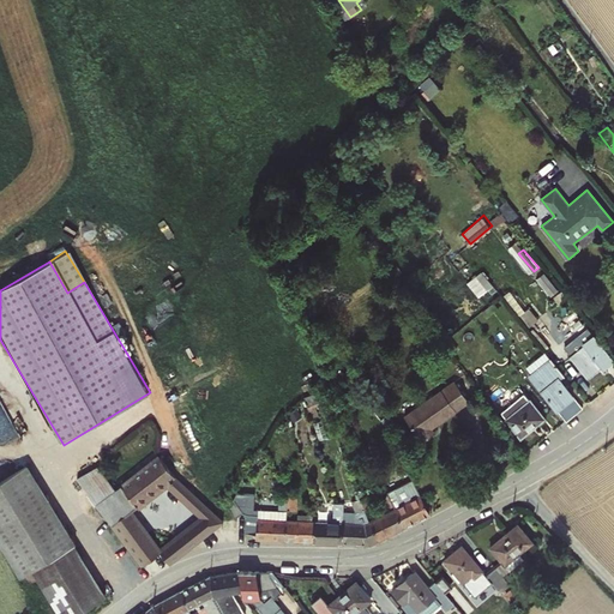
[(481,295),(495,284),(483,269),(469,281),(481,295)]
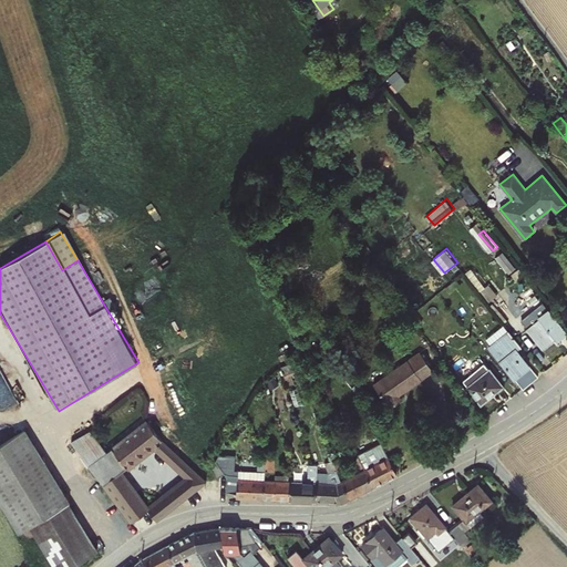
[(502,254),(497,257),(509,272),(515,268),(502,254)]
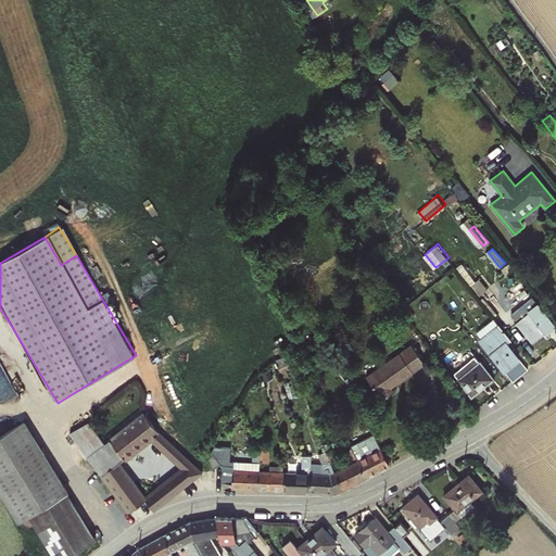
[(527,307),(515,317),(533,342),(546,331),(547,333),(555,326),(539,304),(530,311),(527,307)]
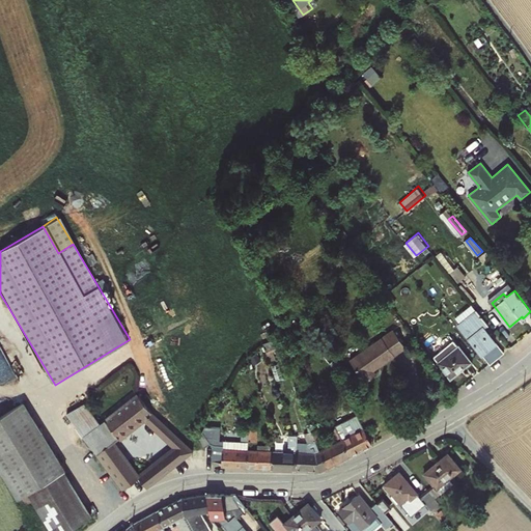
[(389,292),(384,298),(390,306),(396,302),(389,292)]
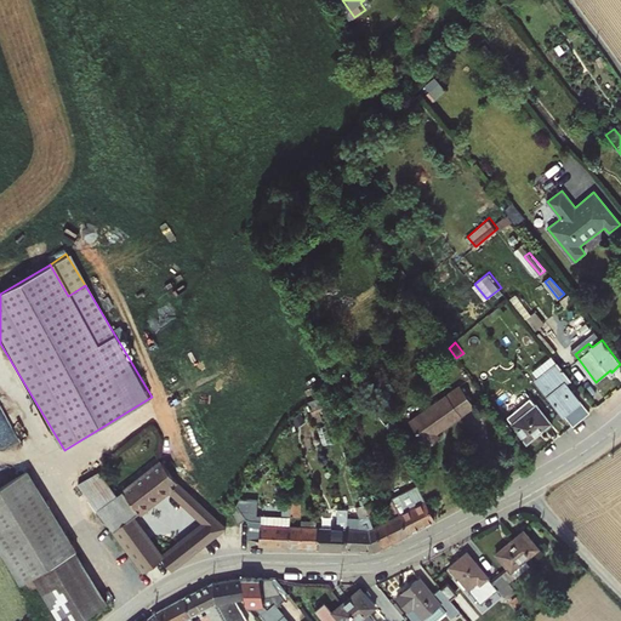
[(571,381),(552,355),(534,370),(540,379),(537,380),(564,414),(581,400),(567,383),(571,381)]
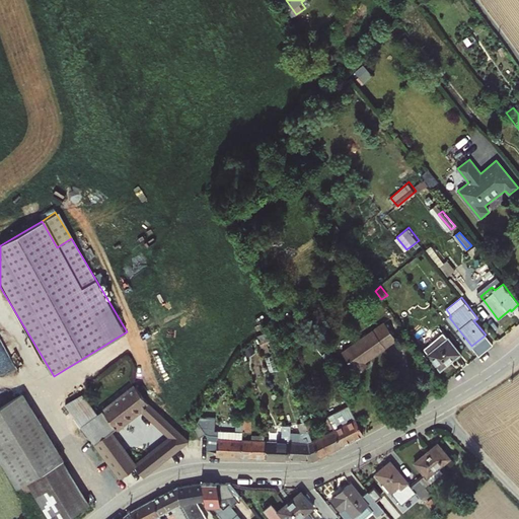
[(352,370),(364,387),(406,355),(392,334),(379,344),(382,348),(352,370)]
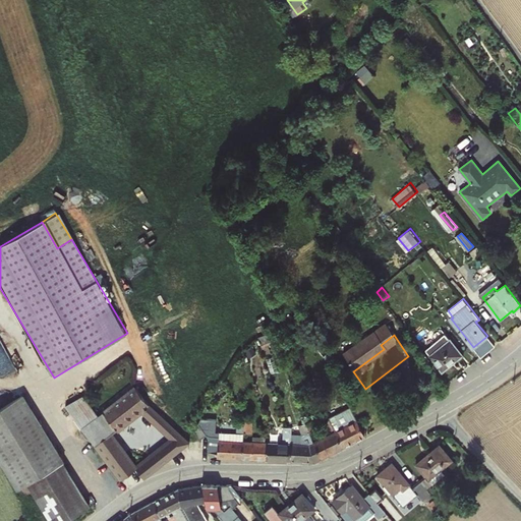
[(0,374),(13,369),(0,338),(0,374)]
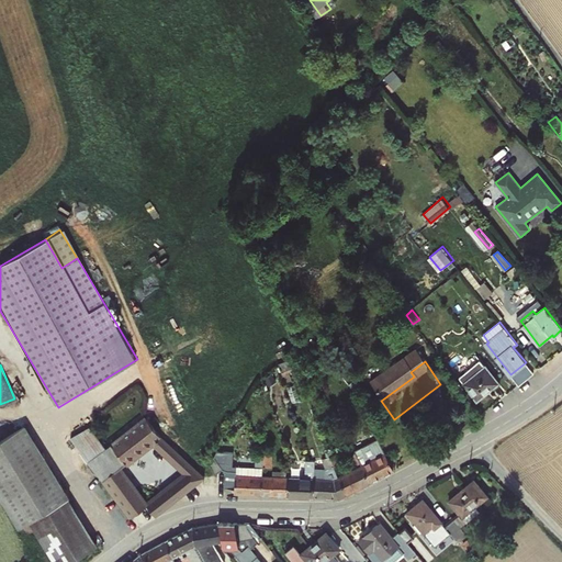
[(486,367),(464,383),(476,400),(499,382),(486,367)]
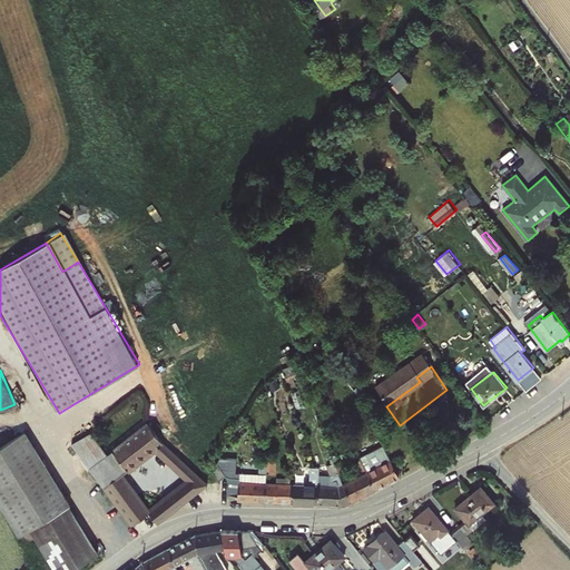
[(170,513),(188,500),(208,484),(160,441),(146,423),(105,454),(89,467),(96,477),(134,524),(150,512),(157,523),(170,513)]
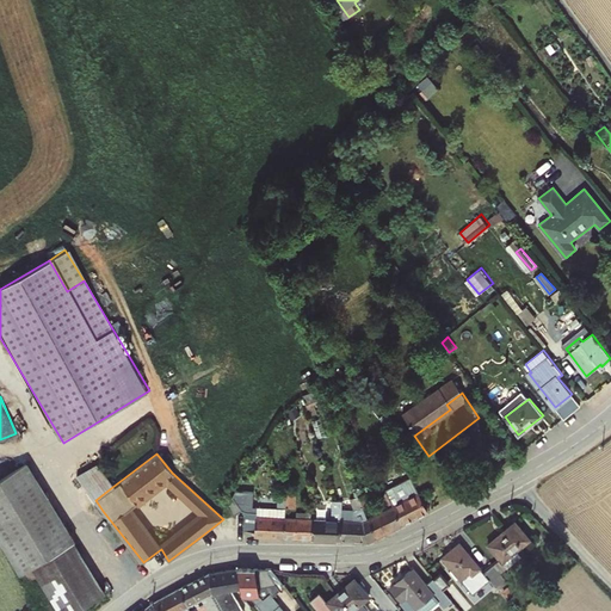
[(96,464),(76,475),(96,500),(112,487),(96,464)]
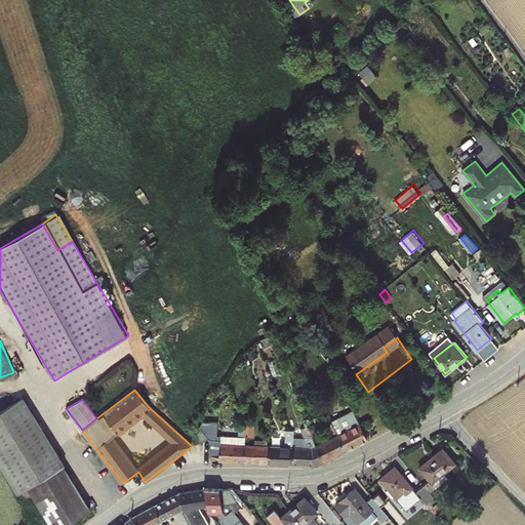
[(1,415),(41,481),(63,468),(35,420),(36,419),(25,401),(1,415)]
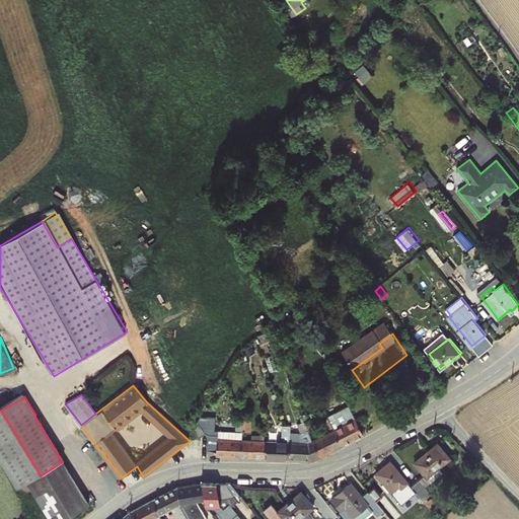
[(290,398),(283,400),(288,422),(295,420),(290,398)]
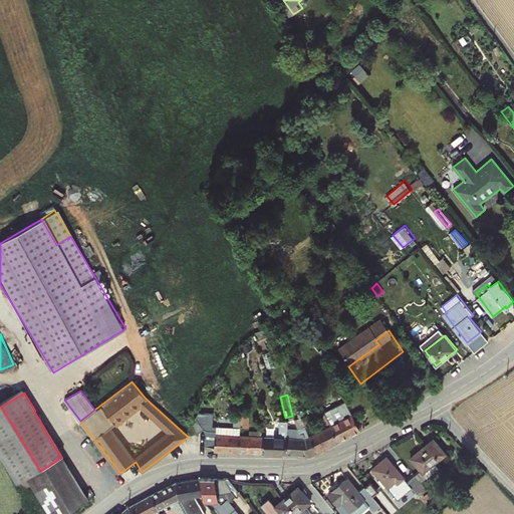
[(330,426),(338,442),(360,430),(344,399),(337,403),(343,416),(339,417),(341,421),(330,426)]
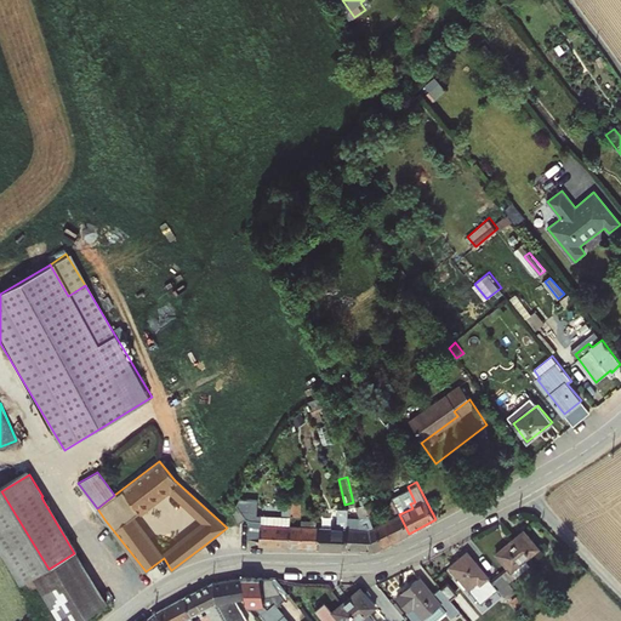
[(32,579),(49,569),(1,491),(0,493),(0,552),(20,586),(32,579)]
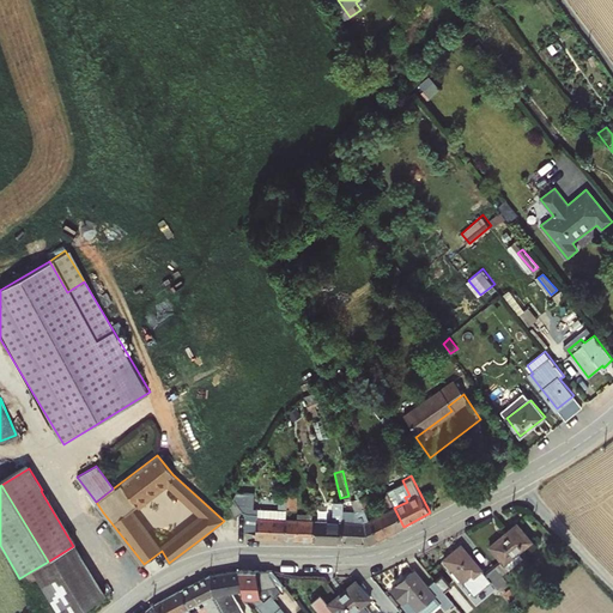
[(290,495),(290,489),(284,487),(283,487),(283,497),(286,497),(286,509),(297,509),(297,495),(290,495)]
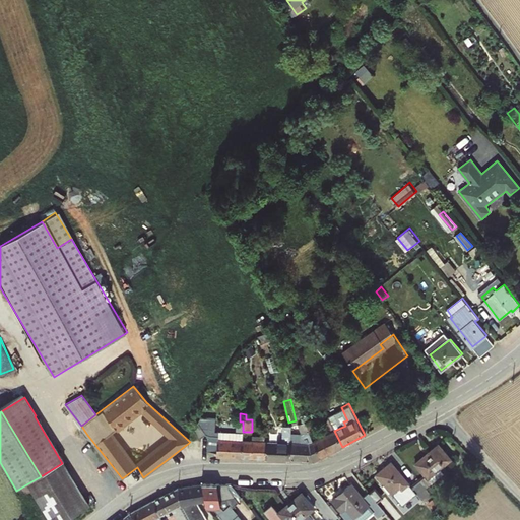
[(312,420),(305,423),(310,433),(316,430),(312,420)]
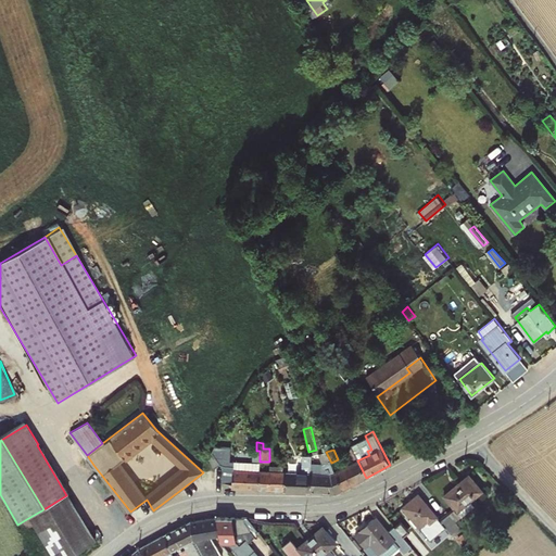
[(312,465),(310,492),(338,493),(343,490),(335,472),(331,463),(326,452),(318,454),(323,465),(319,466),(312,465)]
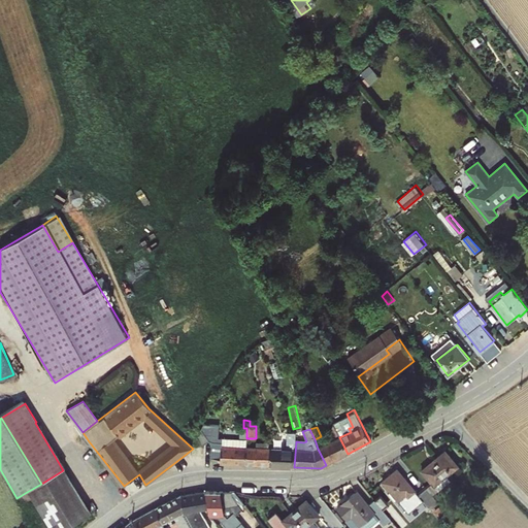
[(202,431),(199,433),(195,435),(200,442),(203,446),(209,441),(202,431)]
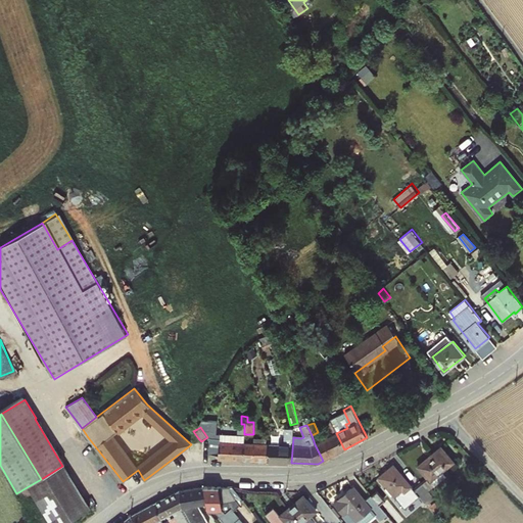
[(284,446),(268,445),(267,462),(291,463),(293,437),(293,429),(285,428),(284,446)]
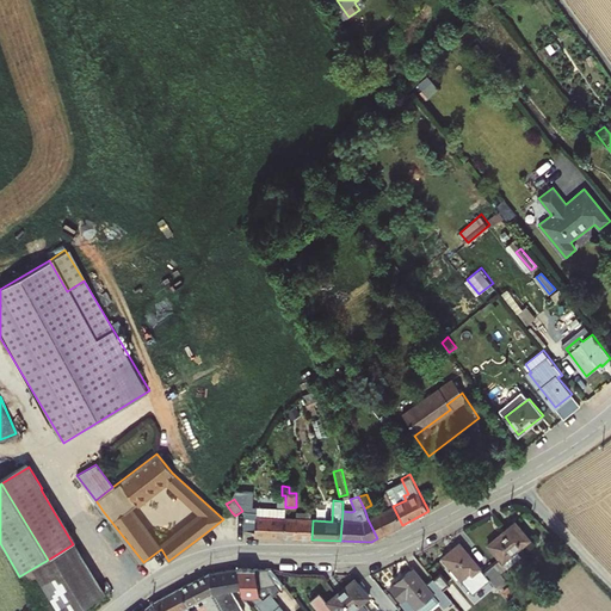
[(255,532),(255,537),(284,538),(285,518),(267,517),(267,503),(257,503),(257,513),(247,513),(247,531),(255,532)]
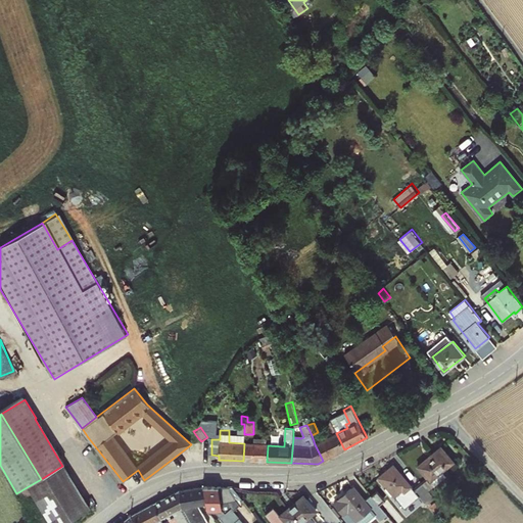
[(336,433),(315,444),(323,461),(344,449),(336,433)]
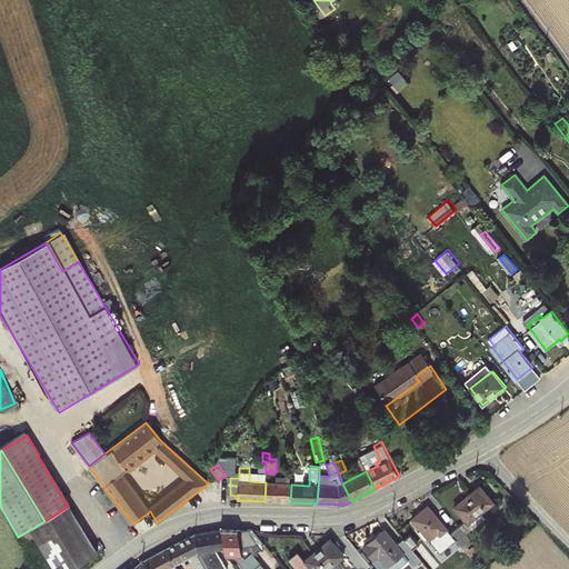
[(277,482),(266,482),(265,501),(290,502),(291,485),(291,479),(290,477),(277,477),(277,482)]
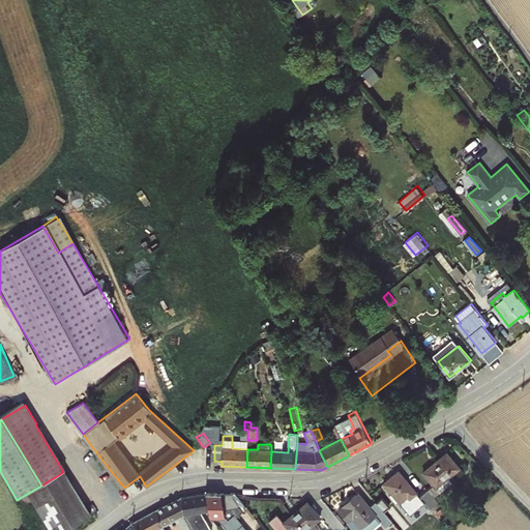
[(434,484),(428,490),(434,497),(452,481),(449,476),(460,468),(447,452),(423,472),(434,484)]
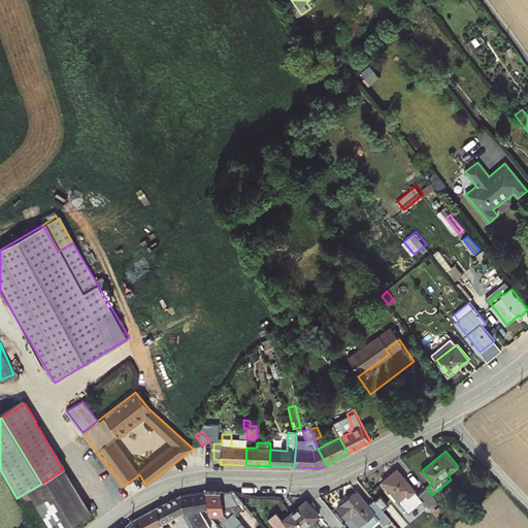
[(41,484),(69,527),(70,527),(90,516),(63,470),(41,484)]
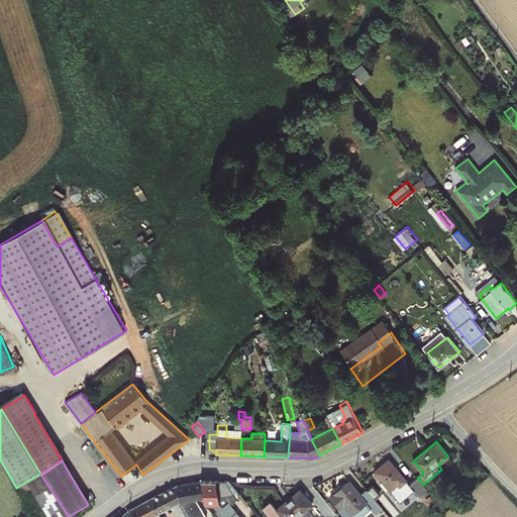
[(407,482),(389,460),(375,473),(390,491),(398,485),(400,488),(407,482)]
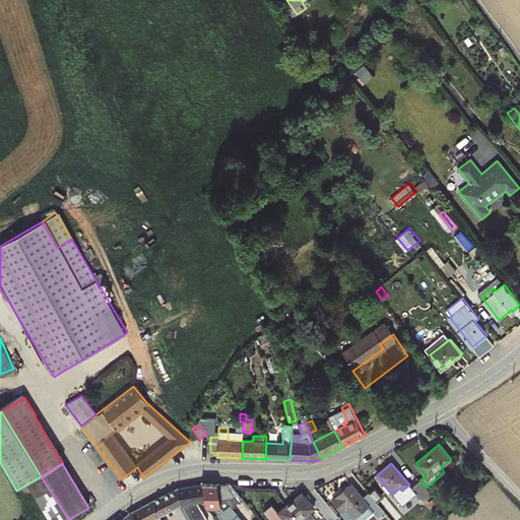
[(47,519),(68,519),(41,476),(26,484),(47,519)]
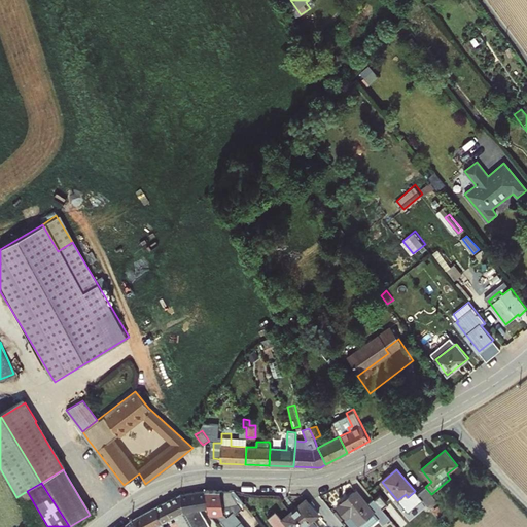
[(428,505),(435,499),(431,494),(425,487),(417,493),(428,505)]
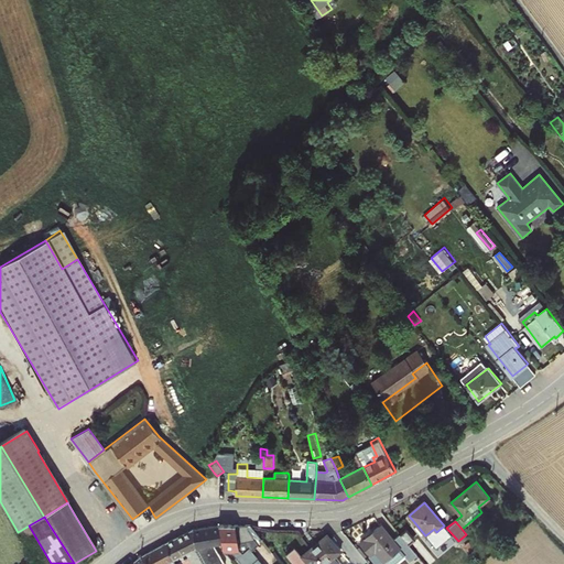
[(194,530),(196,548),(223,543),(220,524),(194,530)]
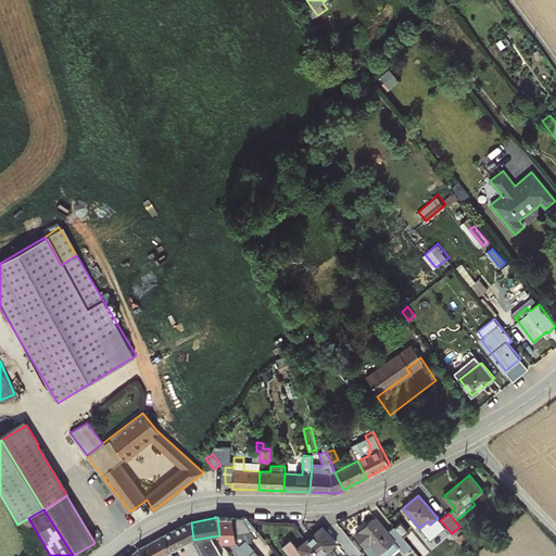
[(244,517),(217,517),(219,535),(220,542),(229,541),(230,545),(238,555),(248,555),(255,551),(248,540),(255,534),(245,523),(244,517)]
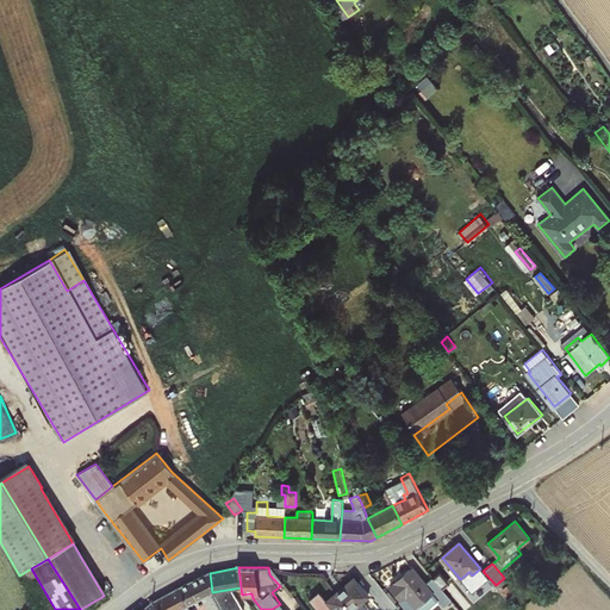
[(448,596),(433,578),(425,584),(412,568),(394,582),(396,583),(390,587),(408,609),(411,609),(433,593),(440,603),(448,596)]
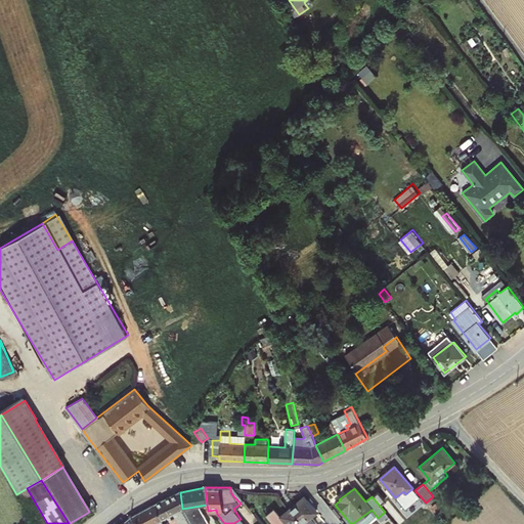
[(154,505),(161,520),(182,509),(180,492),(154,505)]
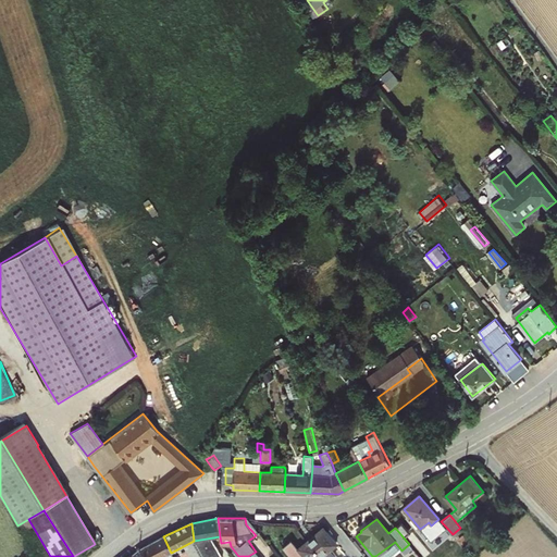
[(324,529),(298,549),(305,556),(321,556),(331,549),(337,544),(324,529)]
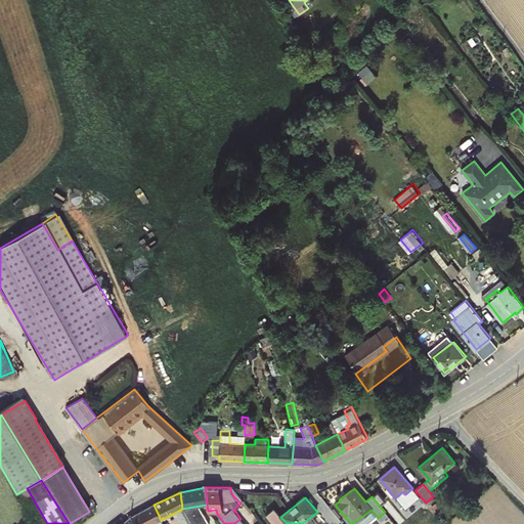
[(154,505),(132,517),(137,523),(163,523),(161,520),(154,505)]
